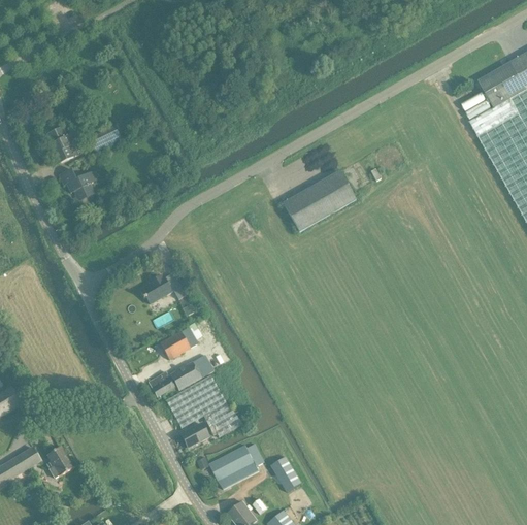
[(493,107),(468,121),(526,223),(526,51),(478,79),(493,107)]
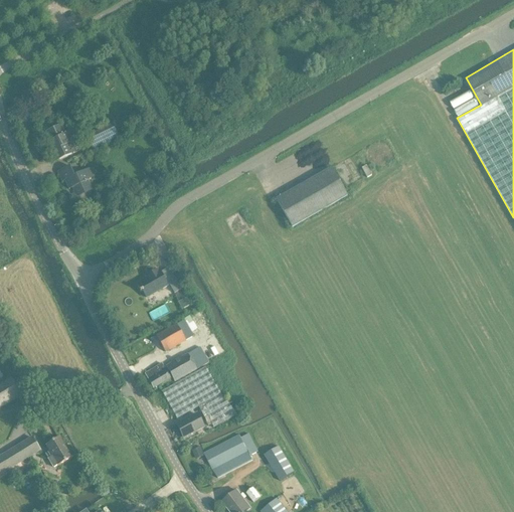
[(47,151),(51,160),(73,150),(69,141),(75,138),(71,128),(64,131),(59,122),(43,130),(48,139),(45,140),(49,149),(47,151)]
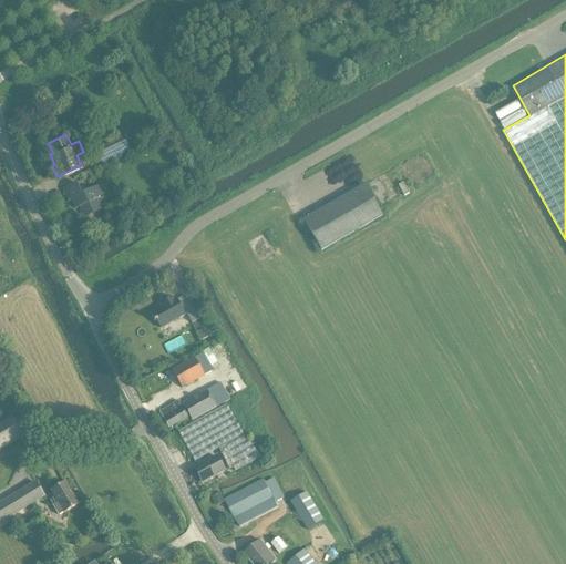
[(402,180),(398,183),(397,183),(403,193),(404,193),(408,191),(402,180)]
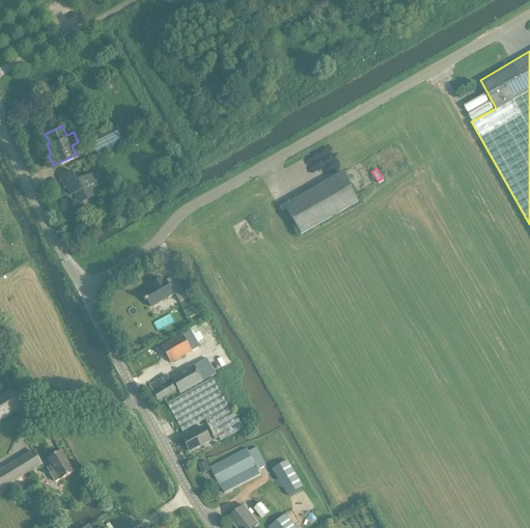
[(77,201),(93,193),(89,184),(96,179),(92,170),(75,178),(70,169),(57,175),(62,185),(65,184),(70,193),(73,192),(77,201)]
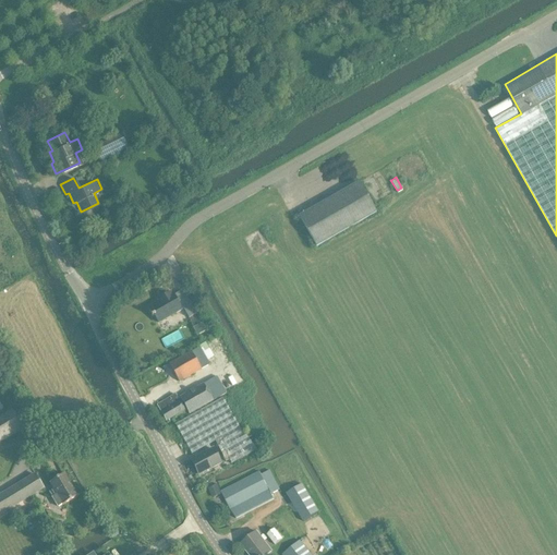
[(358,179),(298,214),(315,244),(375,209),(358,179)]
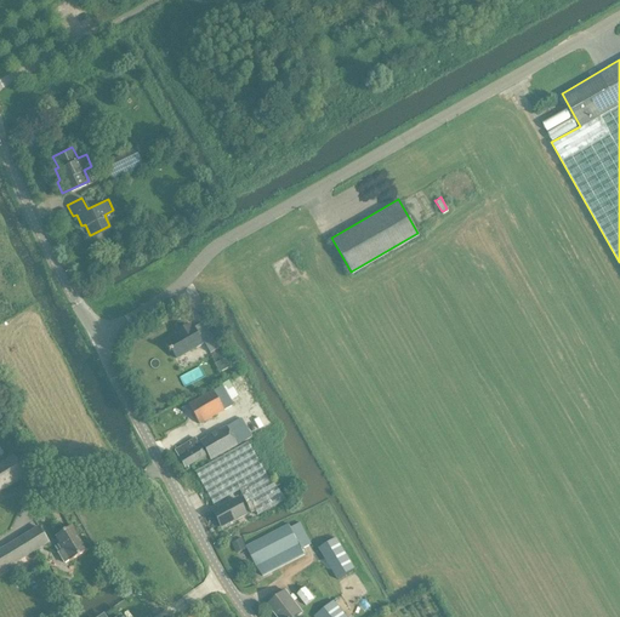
[(202,342),(191,324),(189,324),(188,323),(174,331),(175,333),(164,340),(168,347),(166,348),(168,349),(171,348),(175,356),(202,342)]
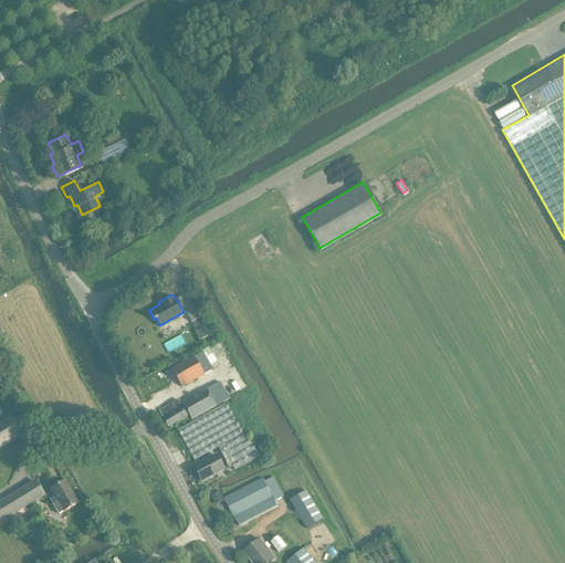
[(190,320),(198,315),(192,306),(185,311),(190,320)]
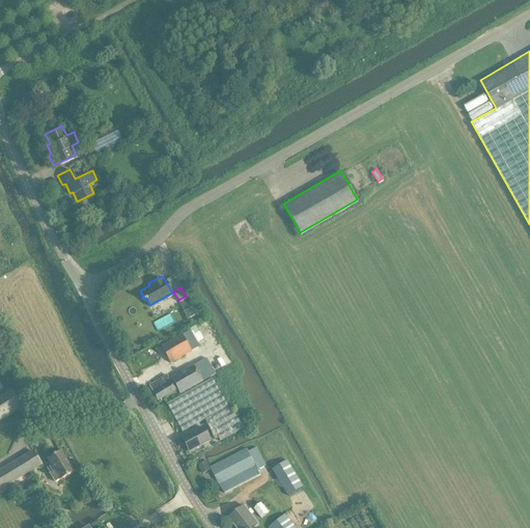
[(161,343),(169,360),(191,350),(199,345),(190,328),(183,332),(161,343)]
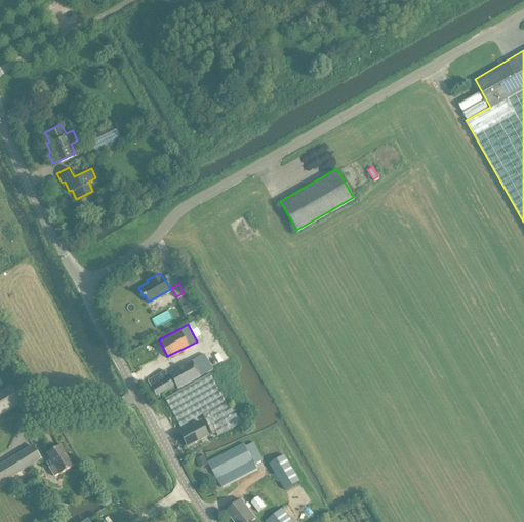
[(212,366),(204,352),(198,355),(168,371),(176,387),(206,370),(212,366)]
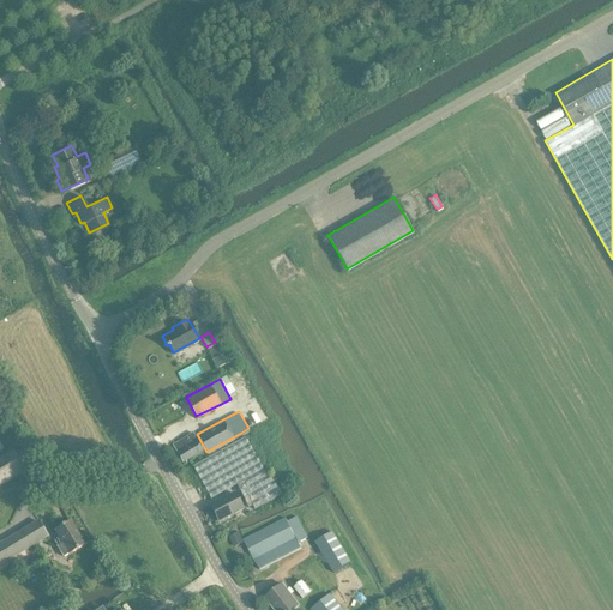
[(202,448),(192,430),(172,442),(181,460),(202,448)]
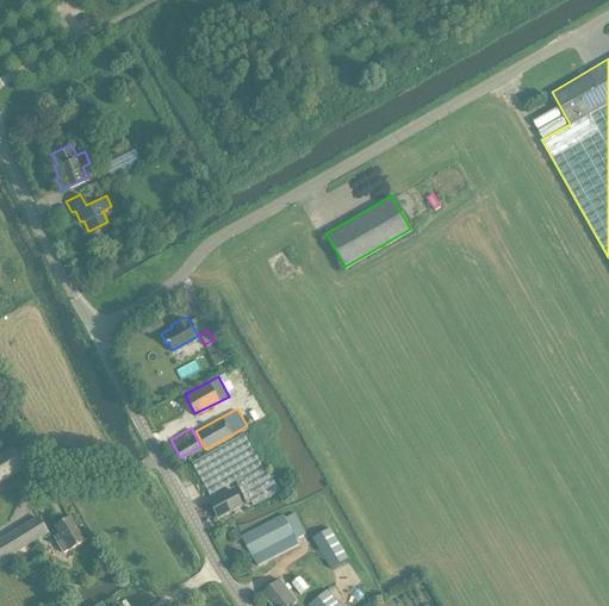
[(235,478),(246,500),(250,498),(253,503),(280,488),(259,464),(243,432),(192,460),(209,492),(235,478)]
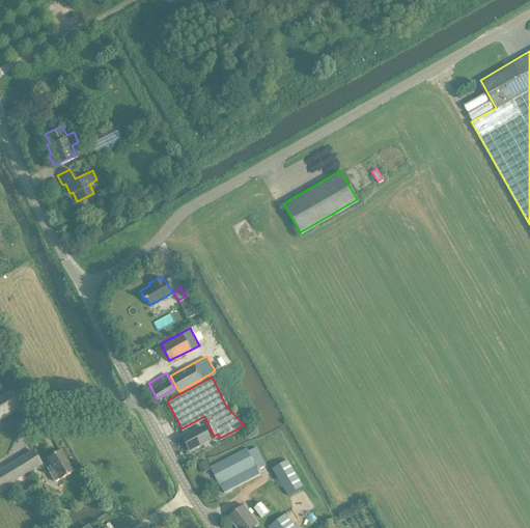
[(0,416),(21,404),(10,387),(0,393),(0,416)]
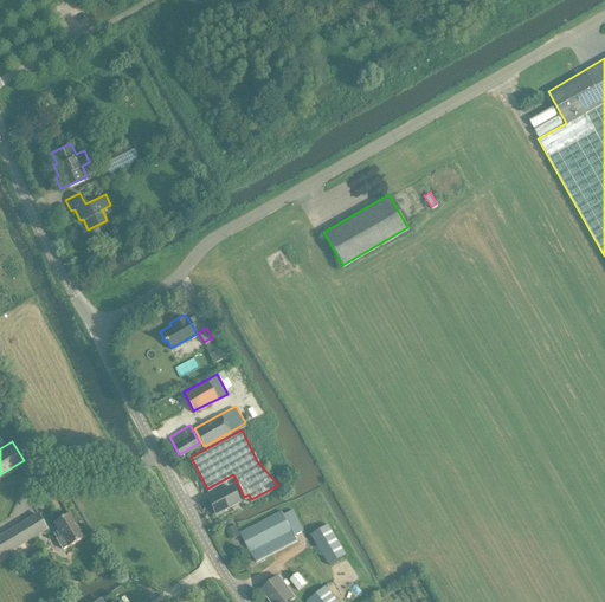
[(238,500),(230,484),(206,497),(214,512),(238,500)]
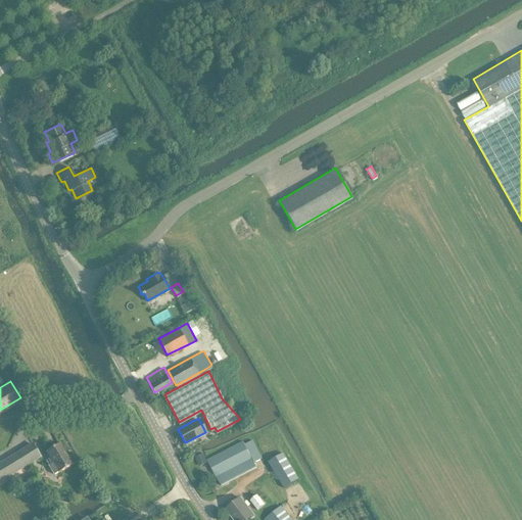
[(242,439),(206,459),(207,461),(215,475),(220,483),(255,465),(253,461),(261,457),(251,438),(244,442),(242,439)]
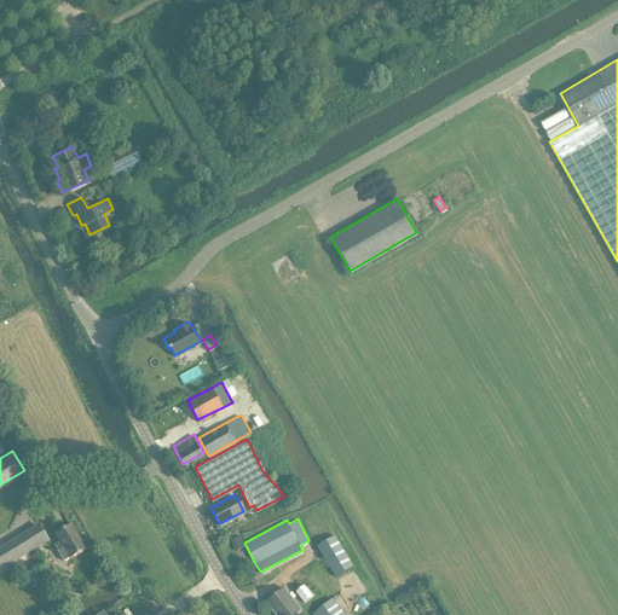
[(53,533),(55,533),(62,545),(57,547),(63,560),(68,556),(68,557),(85,546),(70,522),(53,533)]
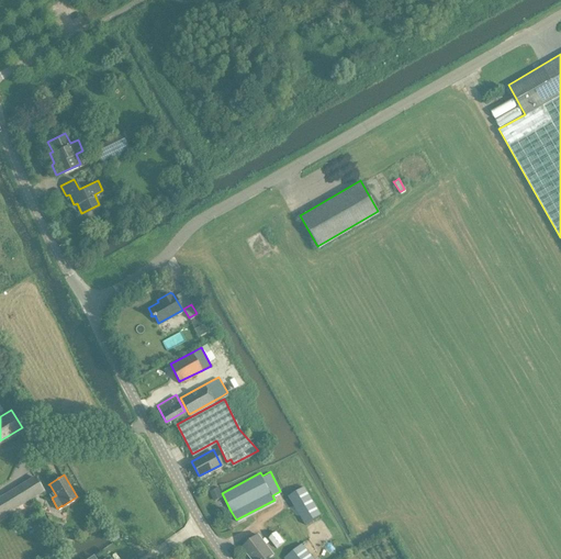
[(0,515),(43,490),(34,476),(0,494),(0,515)]
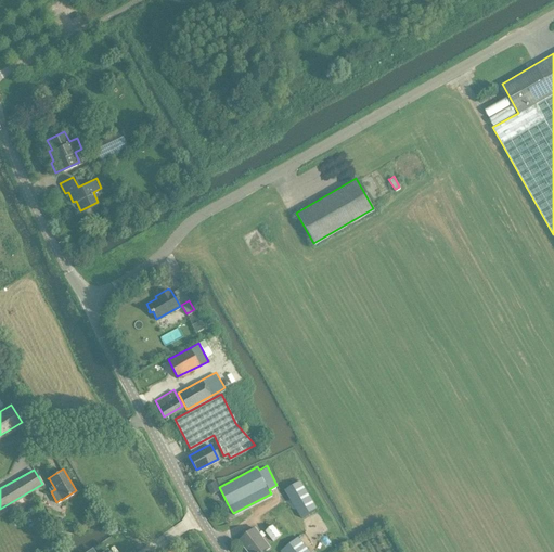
[(215,479),(207,483),(210,491),(218,487),(215,479)]
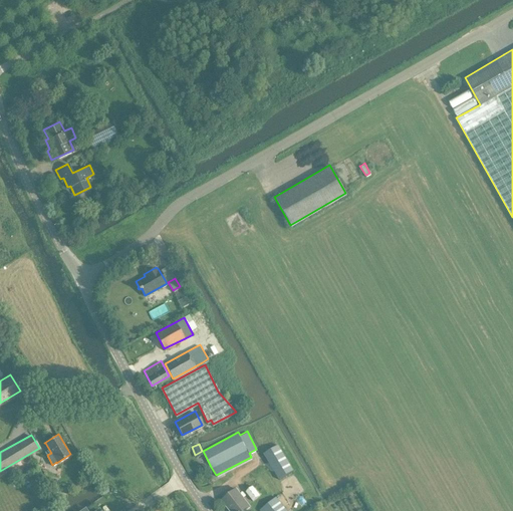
[(277,444),(263,452),(279,478),(292,469),(277,444)]
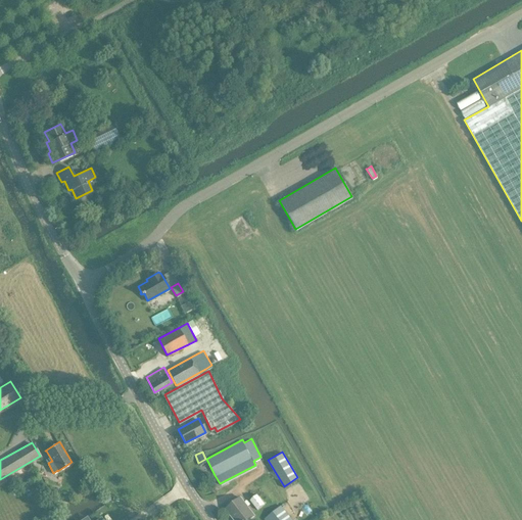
[(256,493),(249,499),(256,508),(257,508),(263,503),(256,493)]
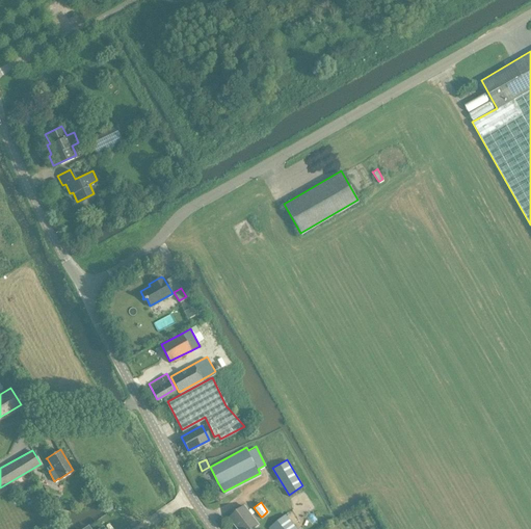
[(235,524),(235,523),(239,528),(249,528),(258,523),(244,505),(229,517),(235,524)]
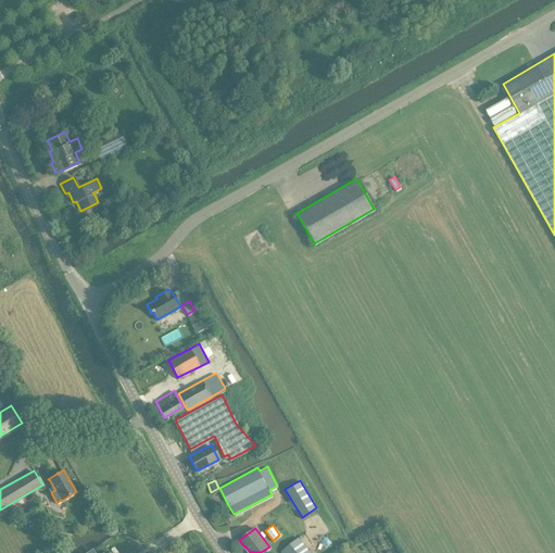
[(298,536),(280,550),(282,552),(311,552),(298,536)]
